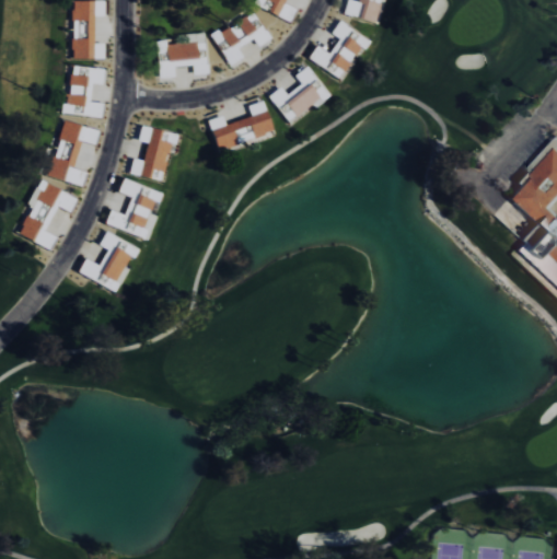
[(105,0),(73,1),(73,59),(105,59),(105,43),(95,44),(95,15),(105,15),(105,0)]
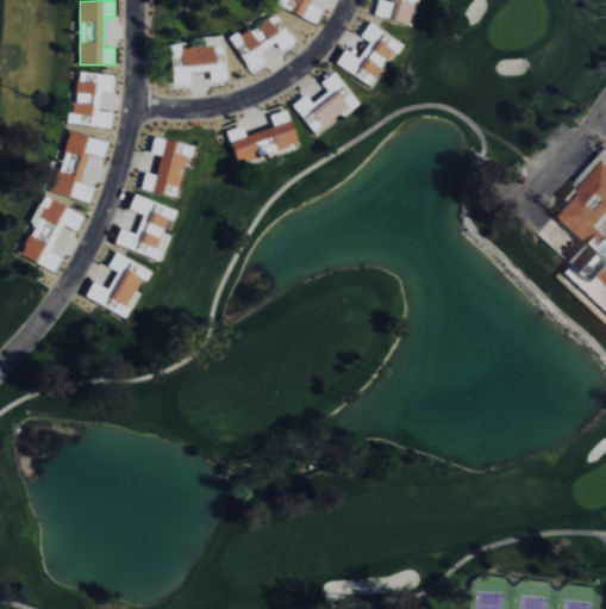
[(282,0),(279,6),(316,24),(324,10),(311,4),(313,0),(282,0)]
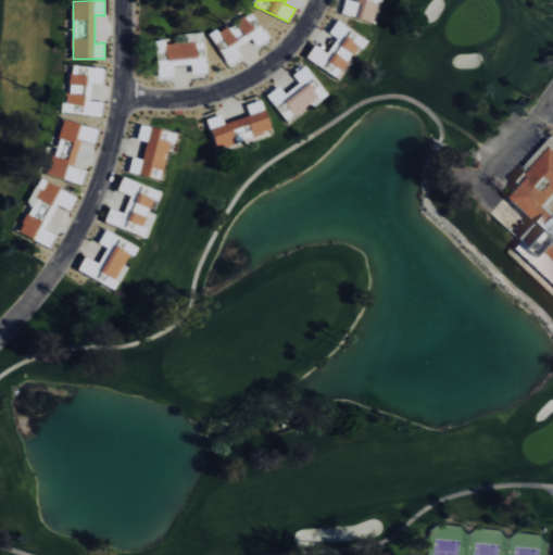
[(342,14),(375,22),(379,0),(356,0),(356,1),(351,0),(347,0),(342,14)]
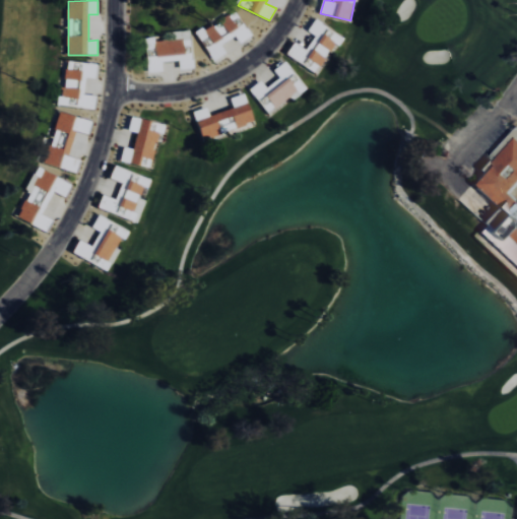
[(198,36),(217,64),(229,57),(221,46),(235,37),(242,48),(254,39),(236,10),(198,36)]
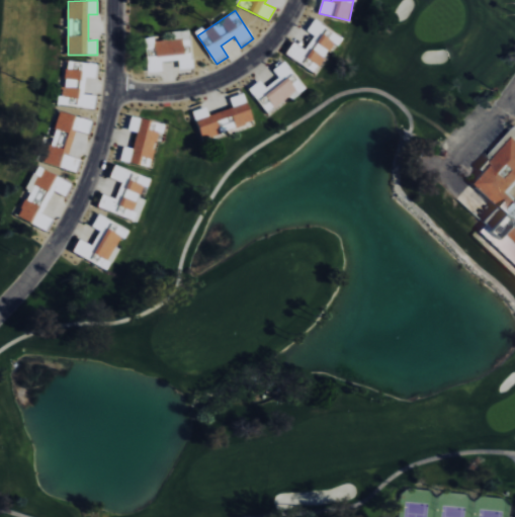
[(285,54),(317,74),(340,36),(314,19),(307,31),(314,35),(306,50),(293,42),(285,54)]
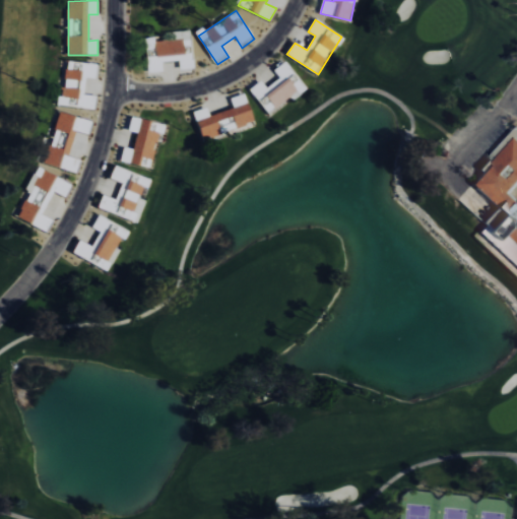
[(145,39),(149,73),(163,71),(162,62),(179,60),(180,69),(194,68),(190,30),(166,33),(166,37),(145,39)]
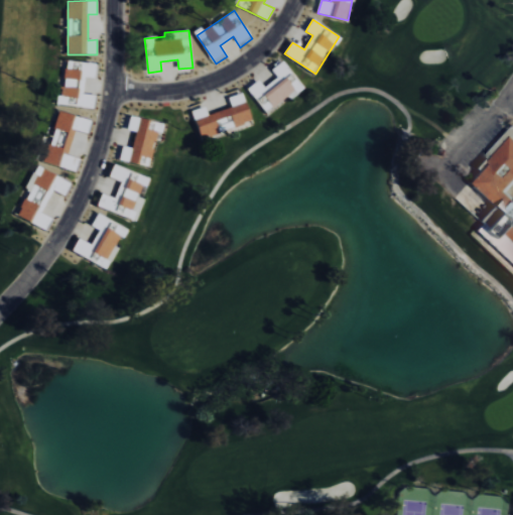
[(58,104),(96,108),(97,95),(84,94),(86,77),(99,78),(101,63),(68,60),(63,96),(58,95),(58,104)]
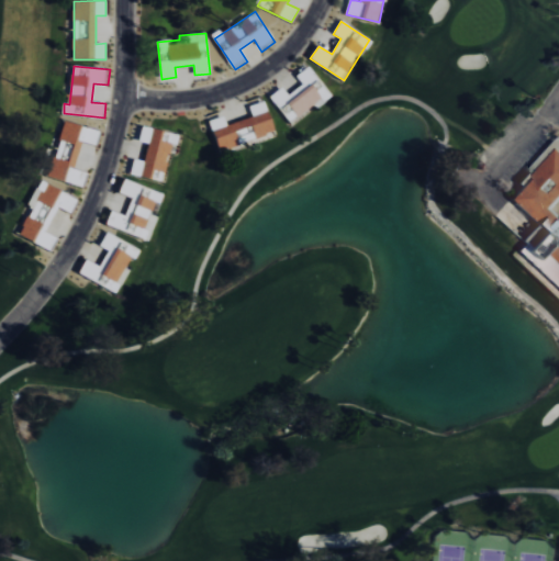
[(331,96),(310,66),(297,76),(302,85),(288,94),(282,88),(271,97),(291,124),(331,96)]
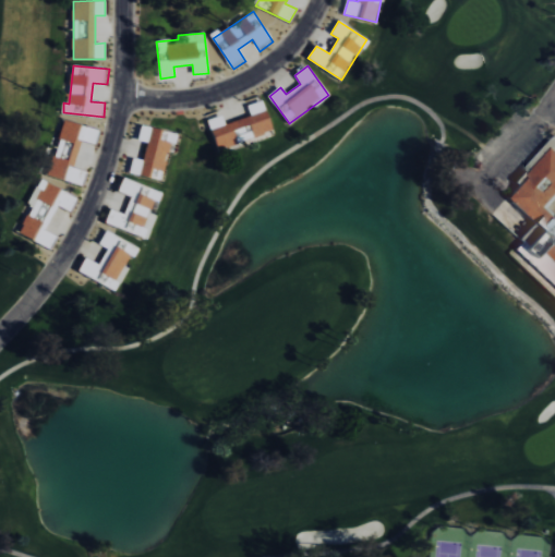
[(208,118),(217,149),(273,134),(263,97),(246,101),(251,117),(225,124),(222,114),(208,118)]
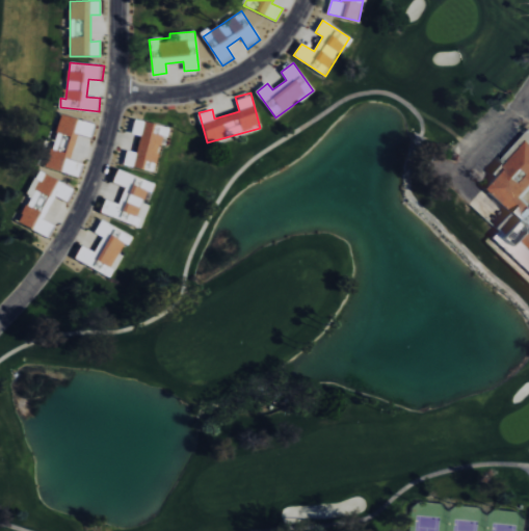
[(48,168),(81,177),(84,163),(72,161),(78,134),(91,138),(95,124),(60,115),(48,168)]
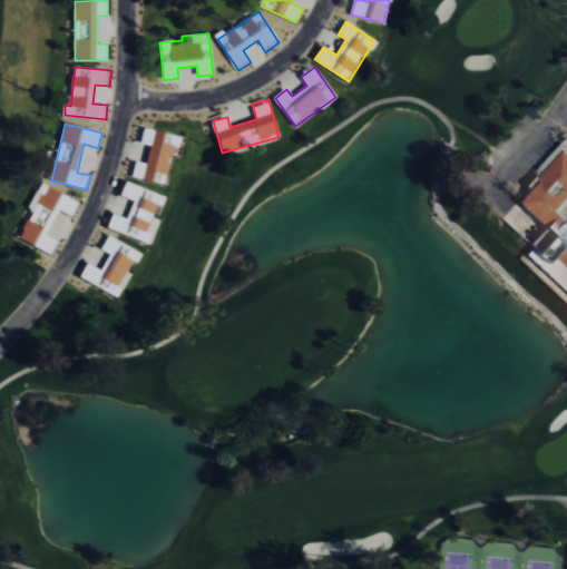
[(134,177),(154,182),(155,173),(169,176),(178,136),(145,128),(142,144),(152,145),(147,164),(137,160),(134,177)]
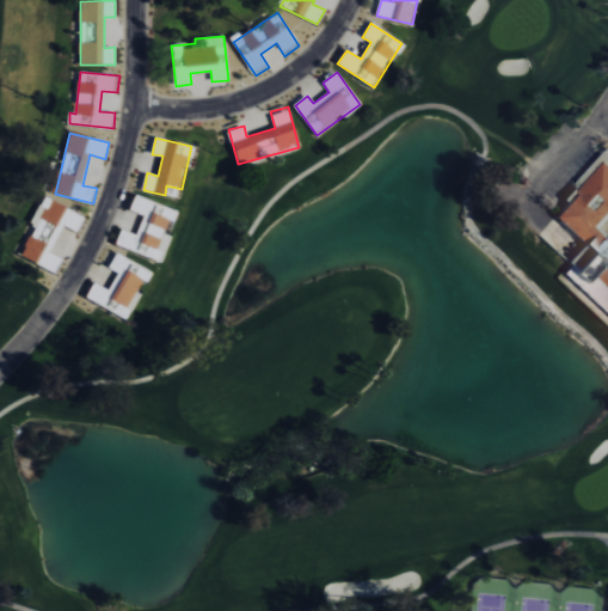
[(607,232),(602,228),(607,222),(607,159),(557,218),(585,243),(567,266),(583,294),(607,315),(607,232)]
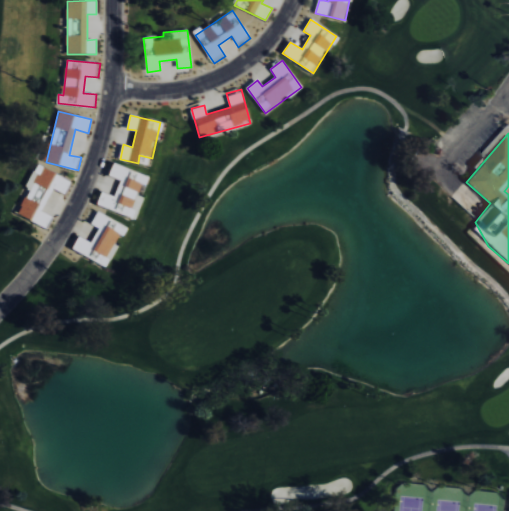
[(149,176),(113,164),(108,177),(120,181),(115,196),(101,192),(97,205),(135,218),(146,185),(149,176)]
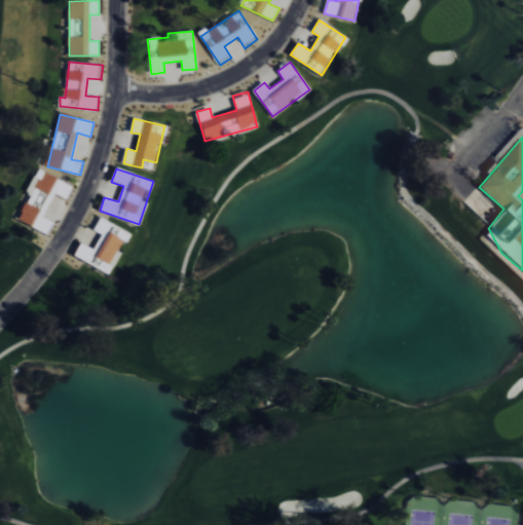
[(73,185),(37,171),(28,193),(30,193),(19,222),(48,234),(53,222),(43,218),(53,194),(67,199),(73,185)]
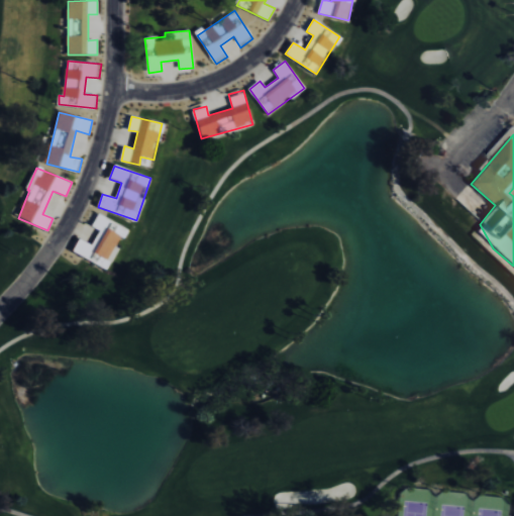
[(127,229),(98,215),(93,226),(100,230),(92,245),(79,238),(73,251),(108,269),(127,229)]
